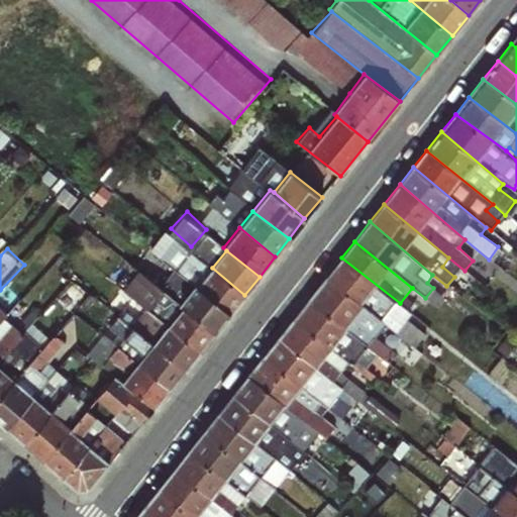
[(411,312),(400,303),(341,257),(326,278),(385,324),(414,347),(426,334),(406,320),(411,312)]
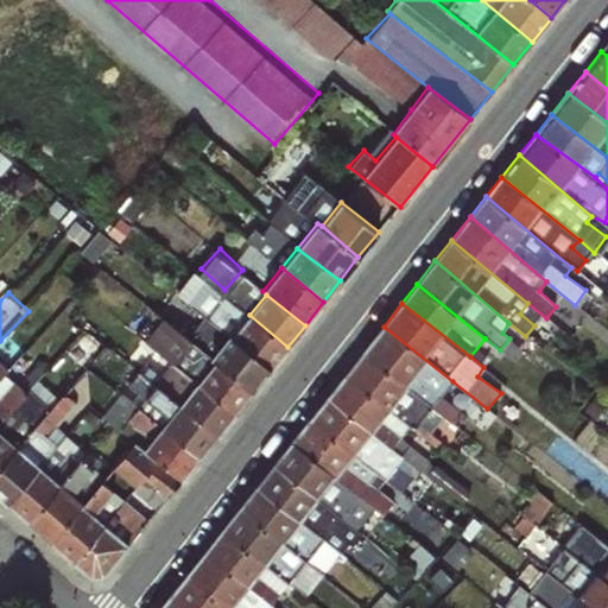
[(271,368),(287,347),(249,315),(232,335),(271,368)]
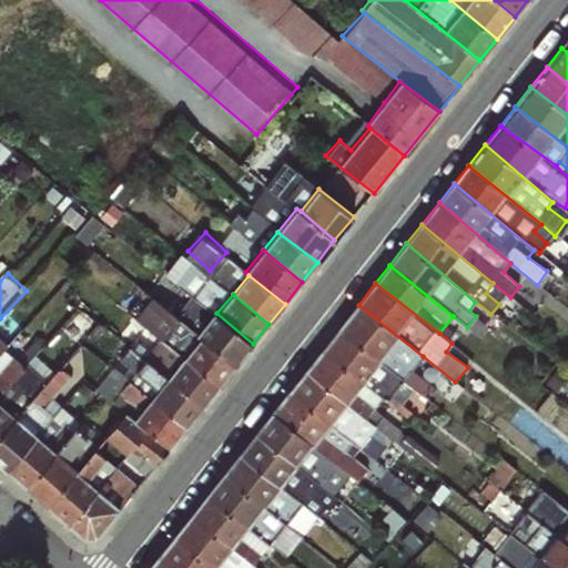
[(164,333),(179,310),(154,295),(141,318),(164,333)]
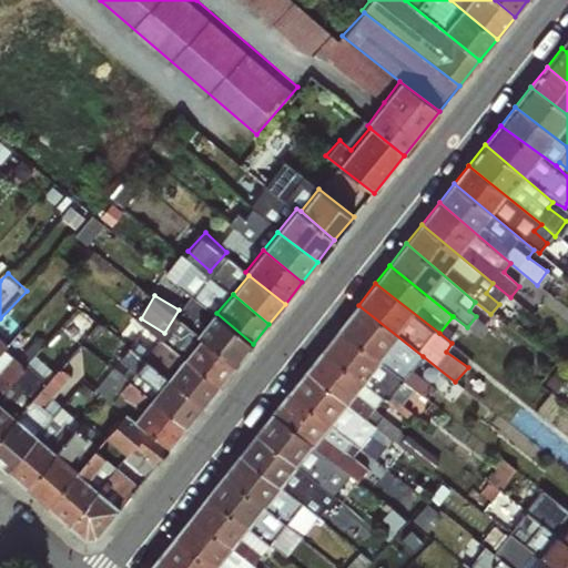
[(413,371),(423,356),(358,305),(338,330),(413,388),(426,397),(434,386),(413,371)]
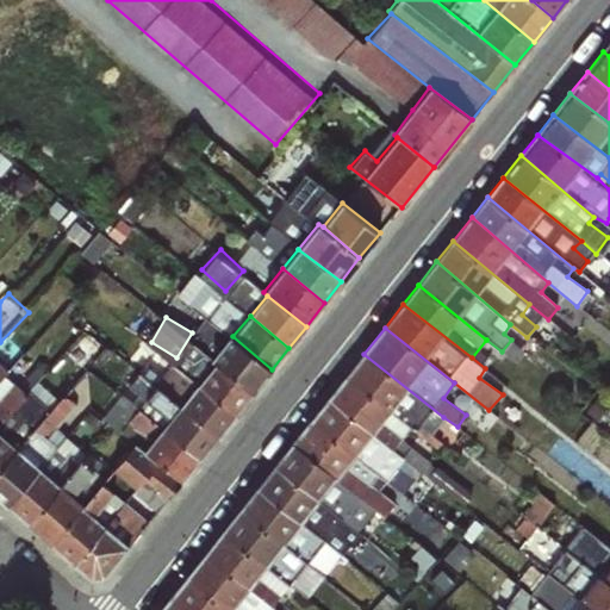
[(253,393),(272,369),(232,336),(230,335),(210,359),(215,362),(253,393)]
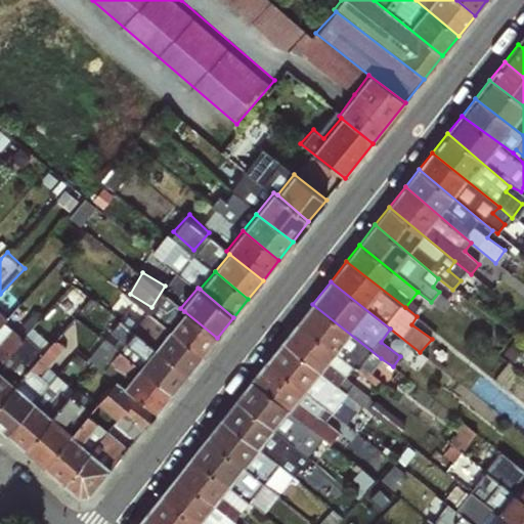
[(370,373),(381,358),(312,304),(298,322),(352,367),(375,385),(379,380),(370,373)]
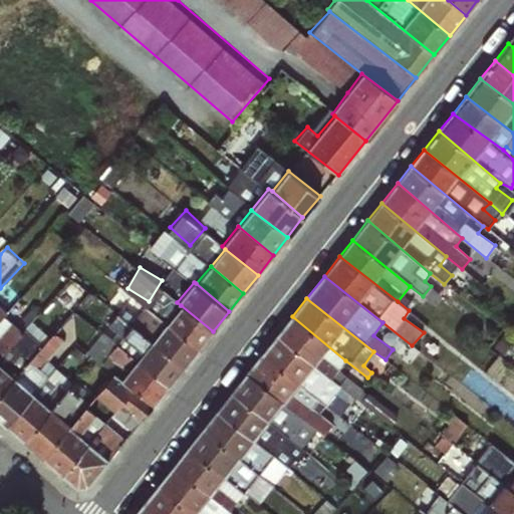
[(198,349),(213,331),(181,305),(167,322),(198,349)]
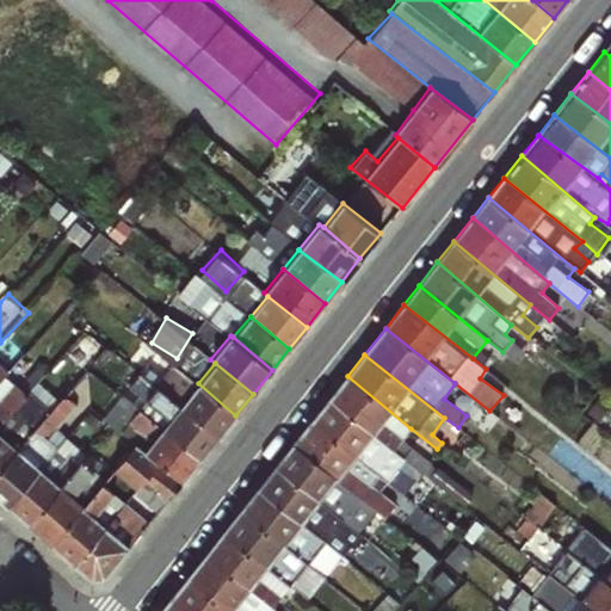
[(402,439),(411,429),(347,376),(329,397),(402,460),(421,474),(431,461),(402,439)]
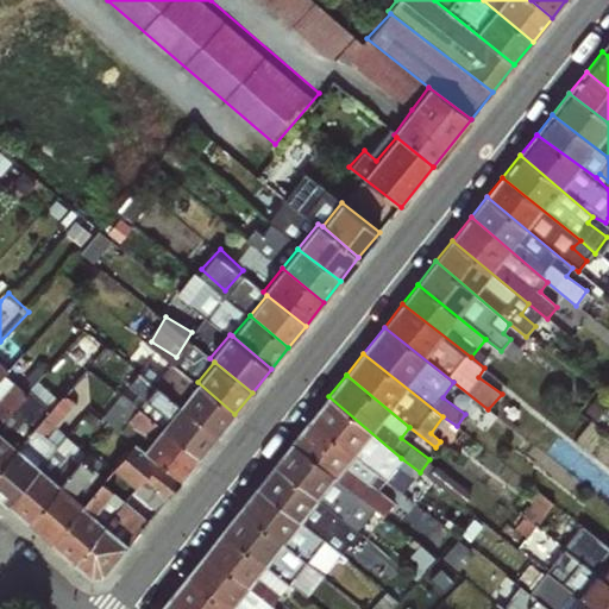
[(217,435),(234,414),(198,382),(180,403),(217,435)]
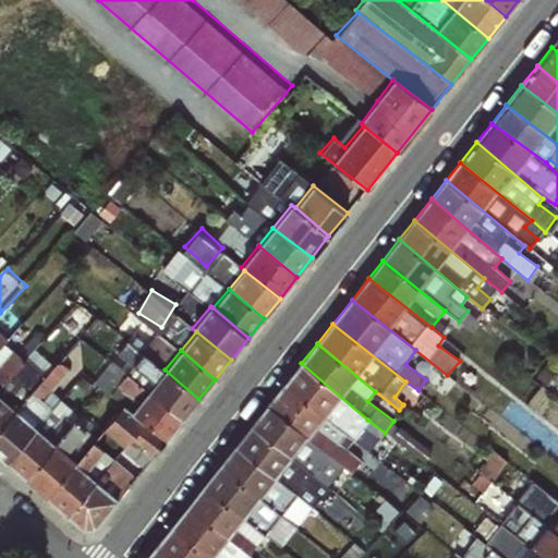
[(69,353),(33,391),(44,401),(80,364),(69,353)]
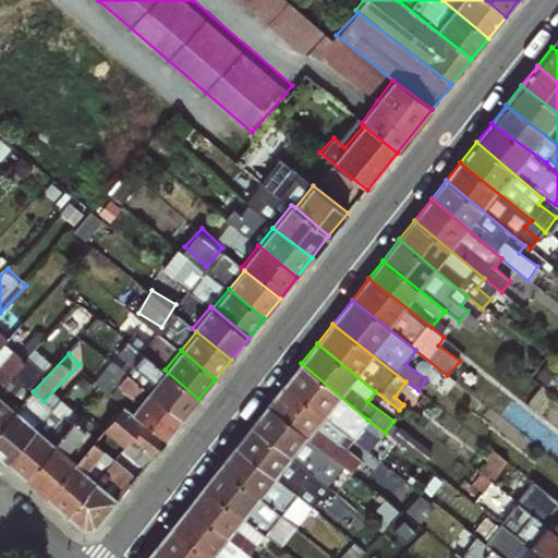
[(363,425),(367,420),(301,363),(283,385),(342,433),(348,427),(353,431),(363,425)]
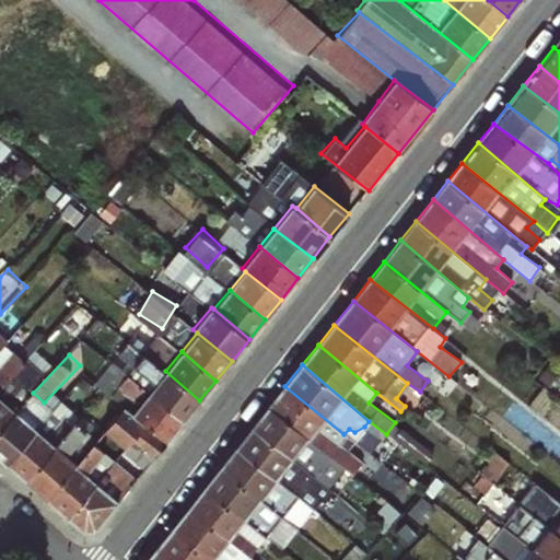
[(183,421),(199,400),(165,371),(148,393),(183,421)]
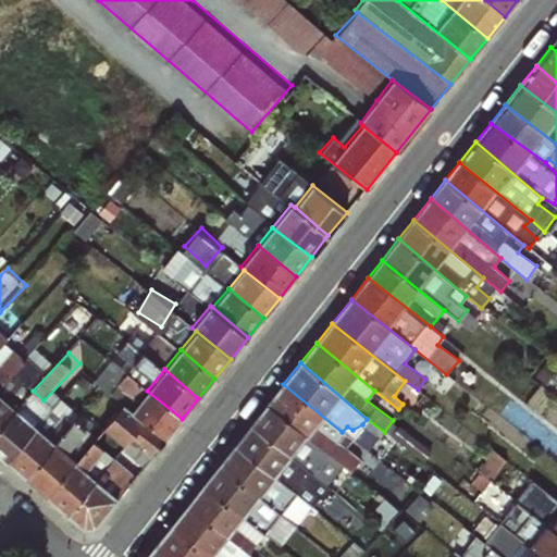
[(344,433),(342,432),(283,384),(269,404),(344,469),(349,473),(360,460),(336,443),(344,433)]
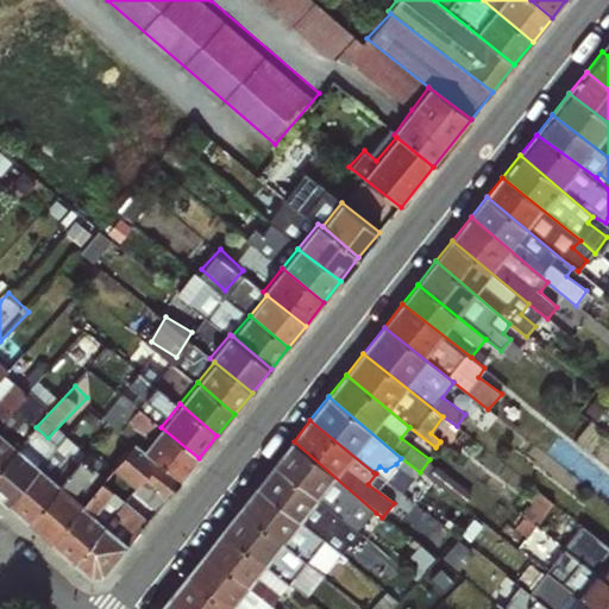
[(182,479),(199,458),(161,427),(144,449),(182,479)]
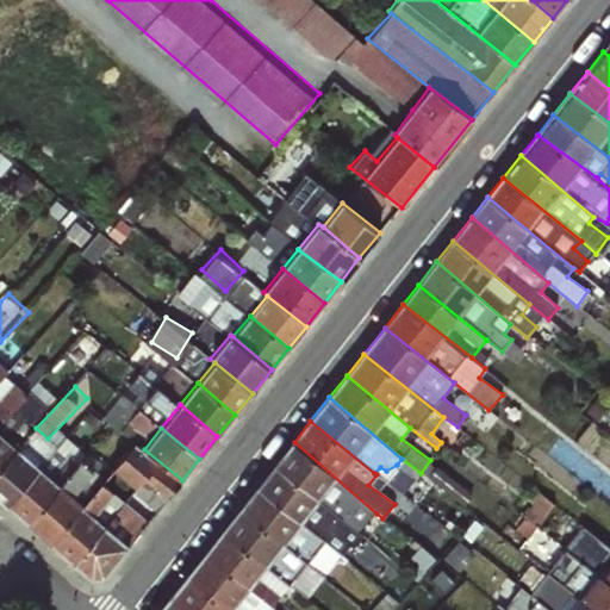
[(0,466),(18,448),(0,431),(0,466)]
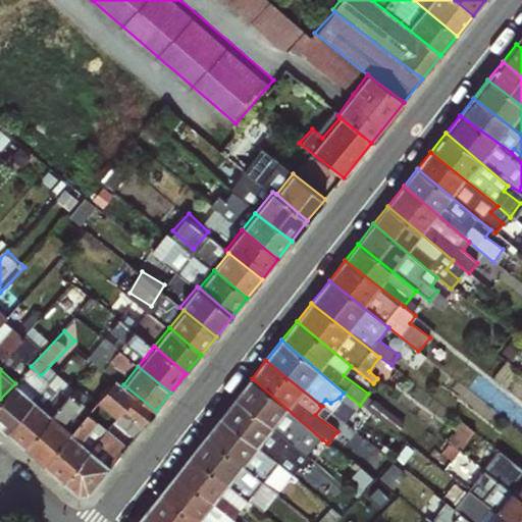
[(123,409),(144,425),(156,411),(123,384),(115,378),(96,402),(117,419),(123,409)]
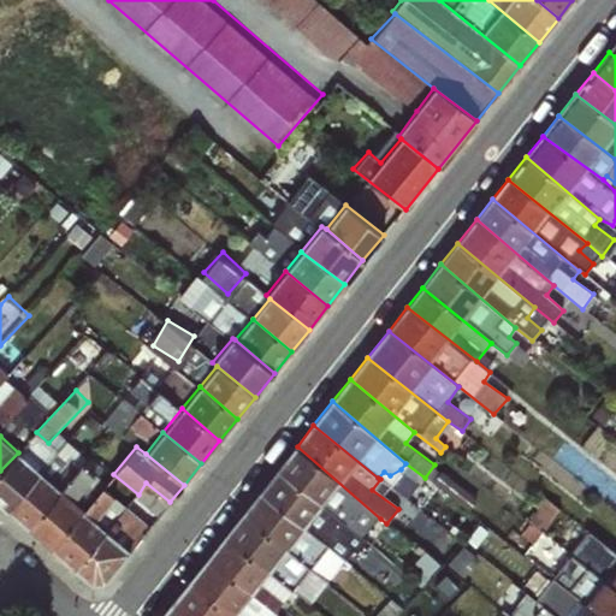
[(366,537),(380,519),(297,446),(278,471),(344,525),(366,537)]
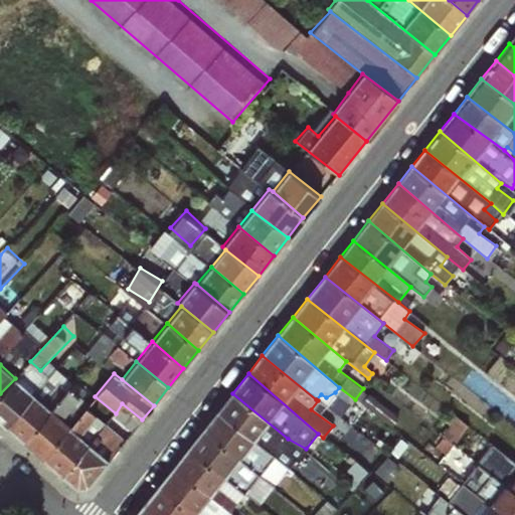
[(0,419),(6,425),(33,394),(15,378),(0,393),(0,419)]
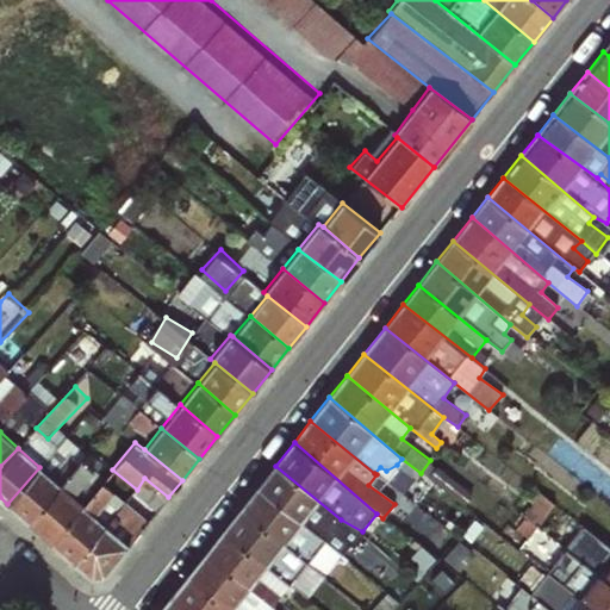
[(324,541),(341,520),(275,466),(259,486),(324,541)]
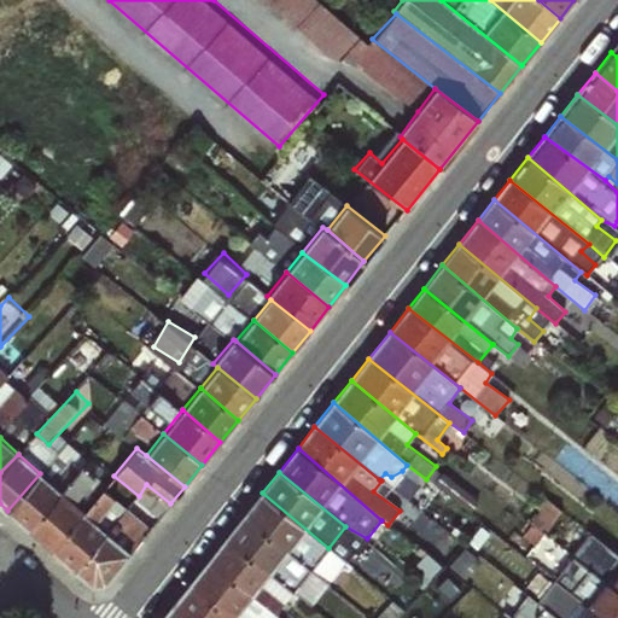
[(29,530),(60,491),(40,473),(7,511),(29,530)]
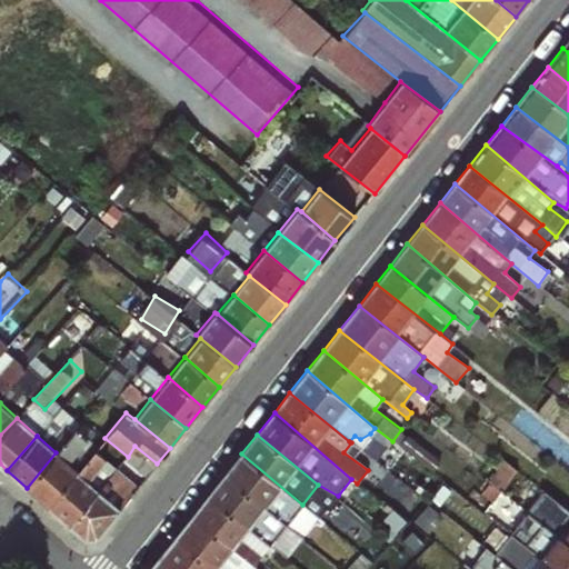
[(95,450),(138,487),(157,463),(135,446),(128,457),(105,438),(95,450)]
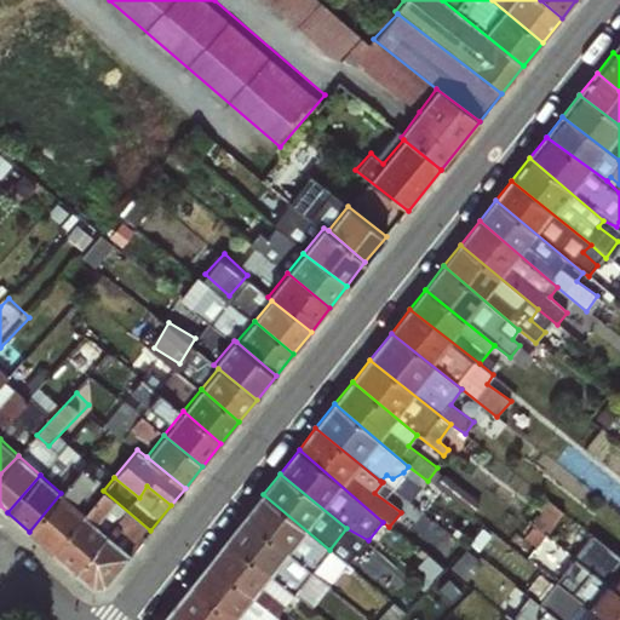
[(107,534),(131,555),(150,530),(103,491),(85,514),(107,534)]
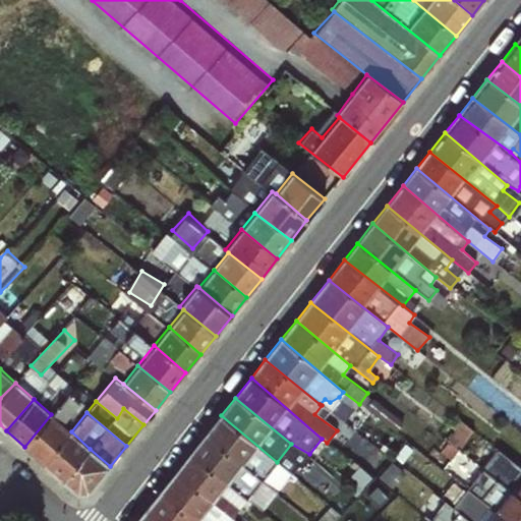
[(24,447),(44,464),(71,431),(51,414),(24,447)]
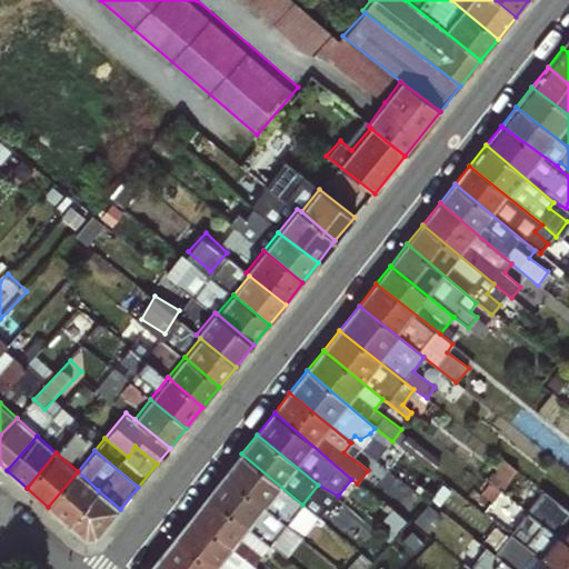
[(315,513),(302,505),(241,453),(226,473),(299,535),(315,513)]
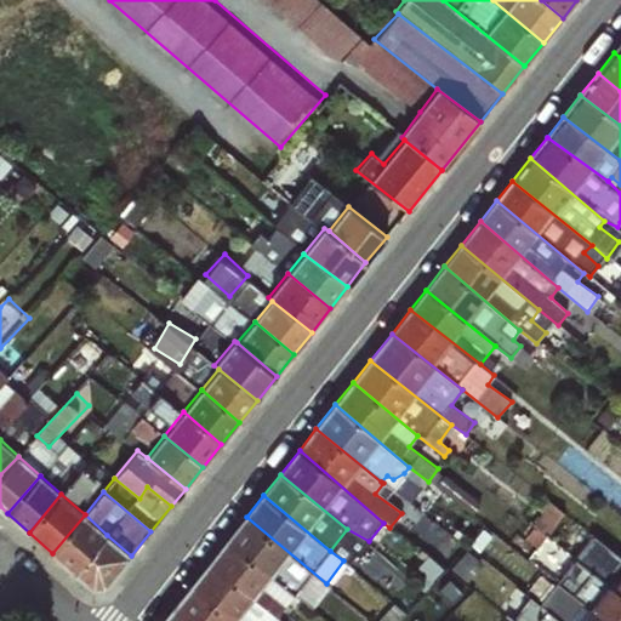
[(75,573),(107,535),(85,514),(52,553),(75,573)]
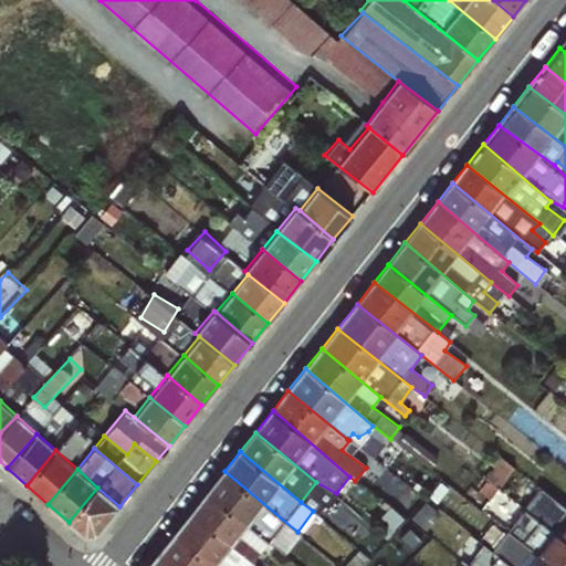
[(282,553),(297,532),(224,471),(208,492),(270,542),(282,553)]
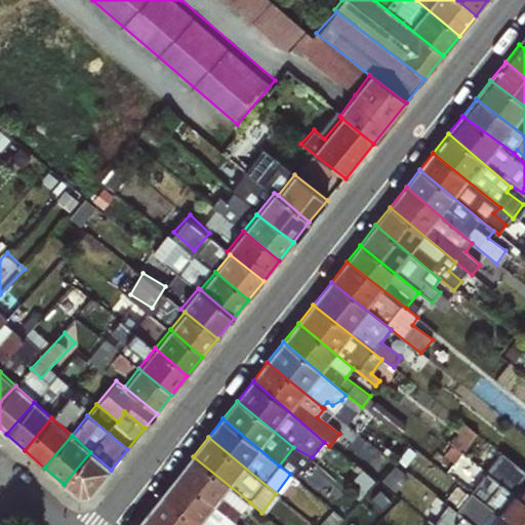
[(111,470),(90,452),(64,484),(78,497),(89,497),(111,470)]
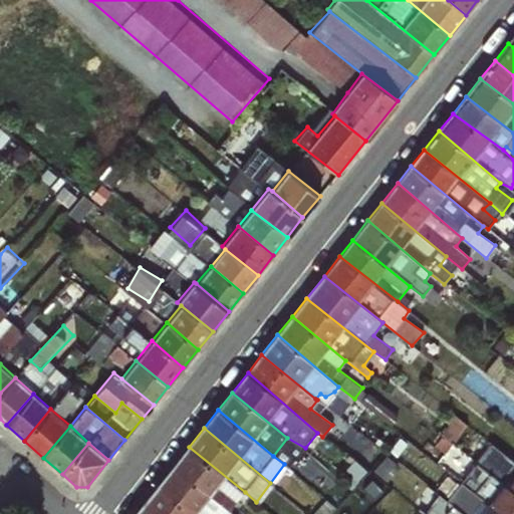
[(228,511),(245,492),(189,447),(173,467),(228,511)]
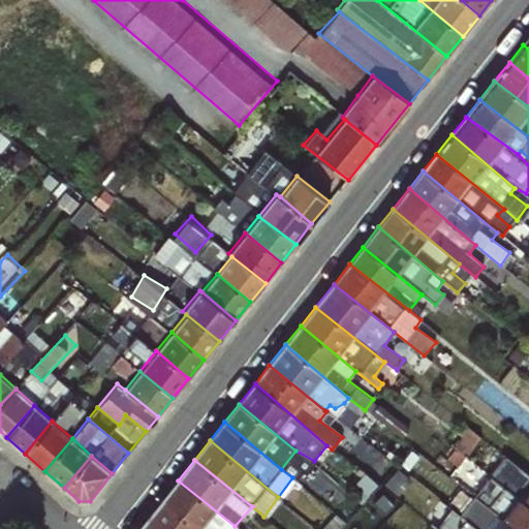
[(238,528),(235,526),(178,480),(164,497),(200,528),(238,528)]
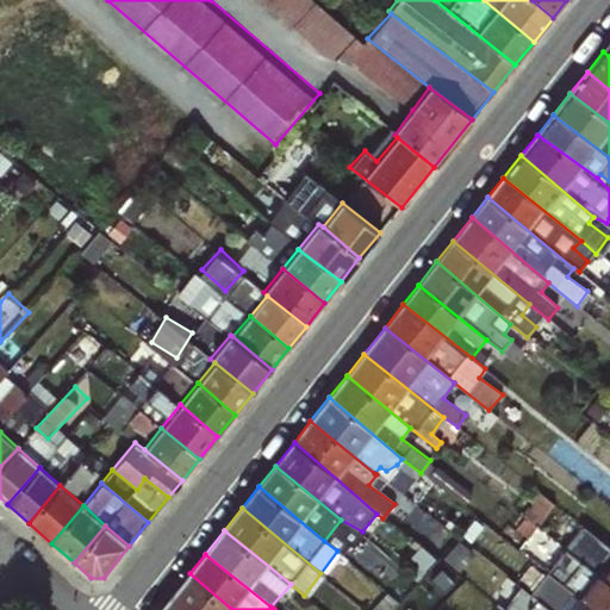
[(231,609),(190,573),(170,596),(187,609),(231,609)]
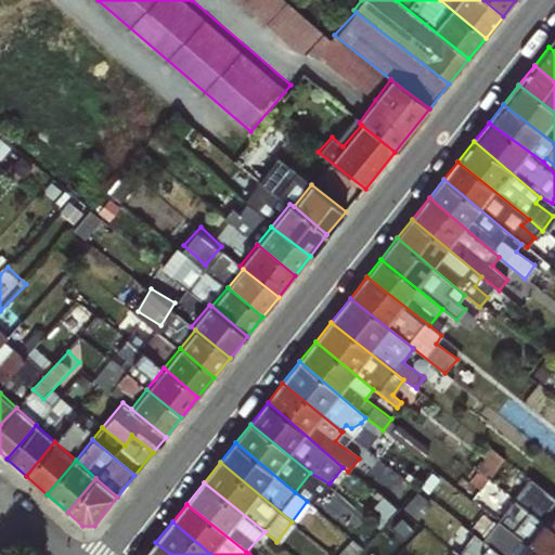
[(499,554),(461,525),(453,536),(465,546),(457,554),(499,554)]
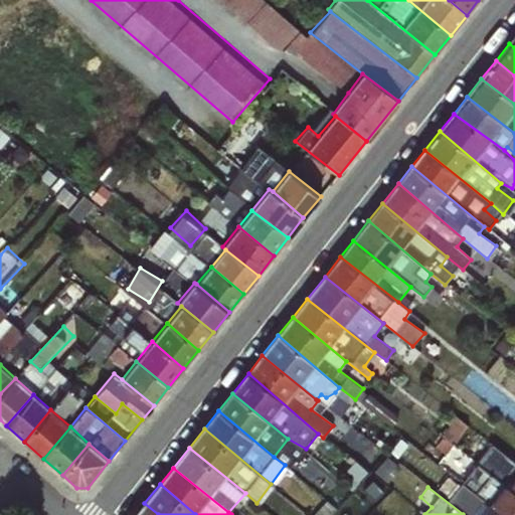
[(158,514),(144,503),(135,514),(158,514)]
